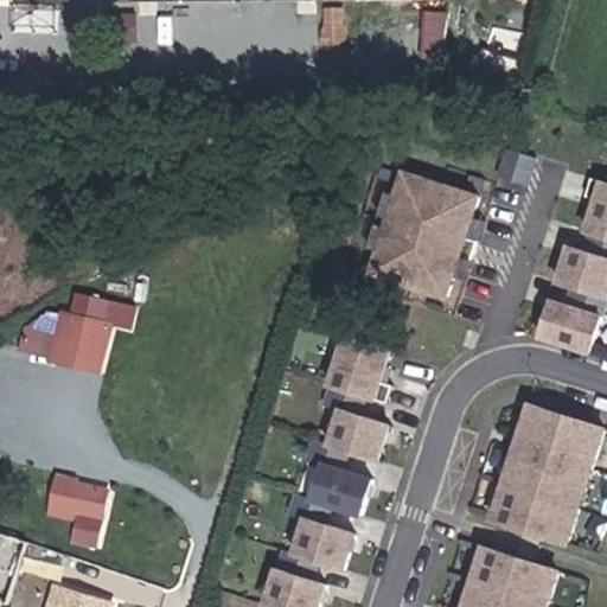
[(347,4),(327,4),(326,44),(346,44),(347,4)]
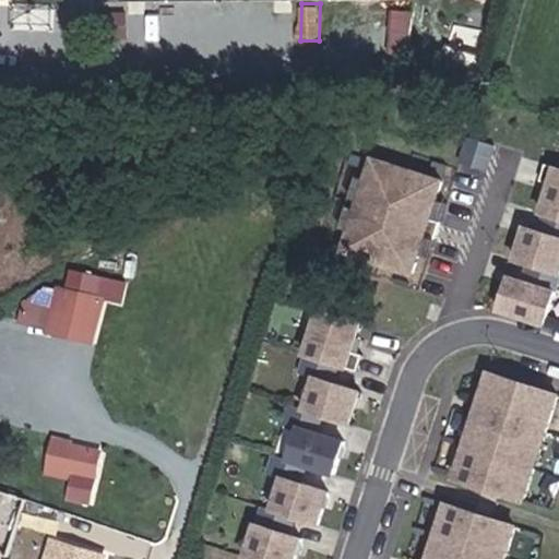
[(415,11),(395,9),(387,61),(407,63),(415,11)]
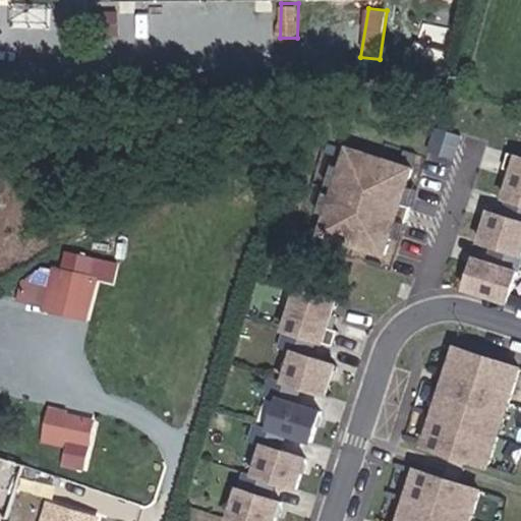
[(119,10),(95,10),(95,34),(119,34),(119,10)]
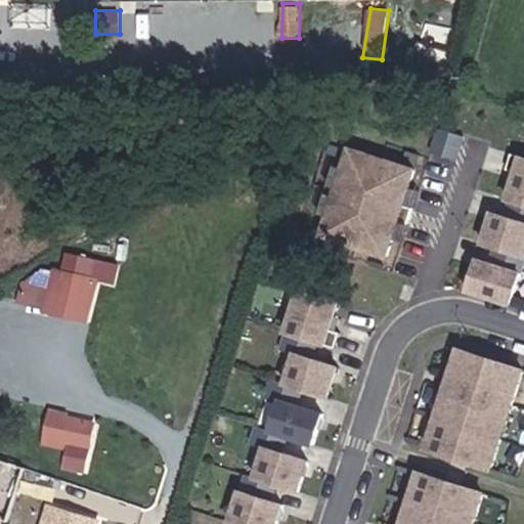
[(464,150),(471,131),(446,122),(439,141),(464,150)]
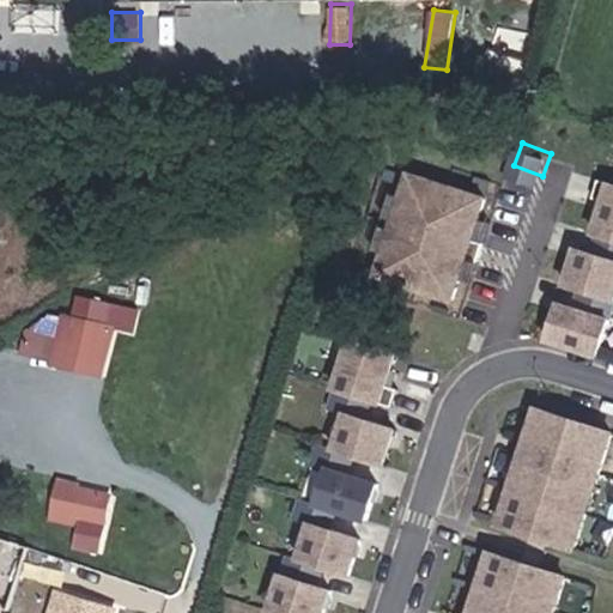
[(455,290),(489,189),(414,165),(382,265),(455,290)]
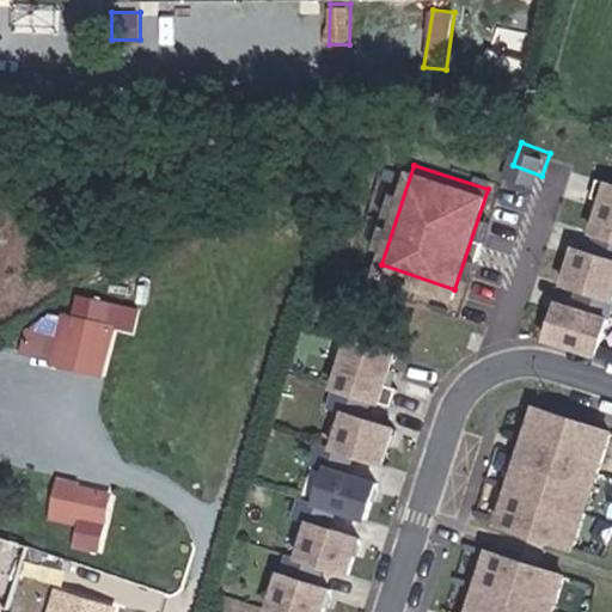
[(599,355),(611,312),(611,181),(601,178),(595,196),(606,200),(597,232),(598,232),(592,251),(579,246),(567,283),(580,288),(574,306),(561,301),(549,338),(599,355)]
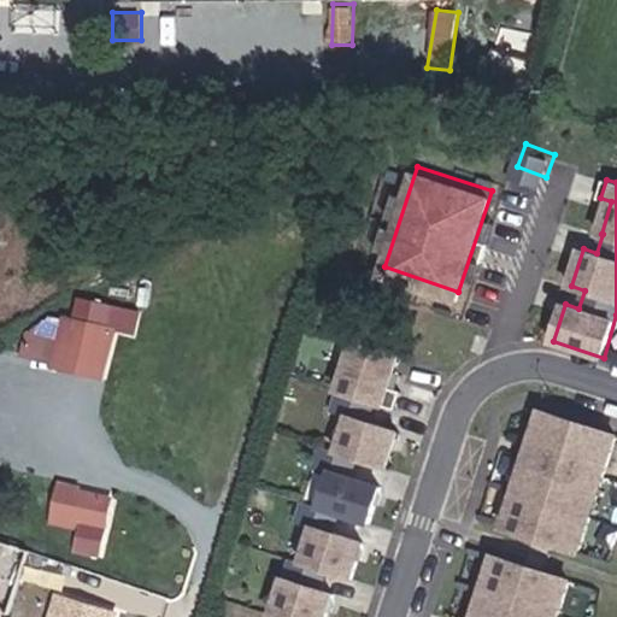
[(118,327),(43,311),(21,354),(40,358),(50,366),(107,378),(118,327)]
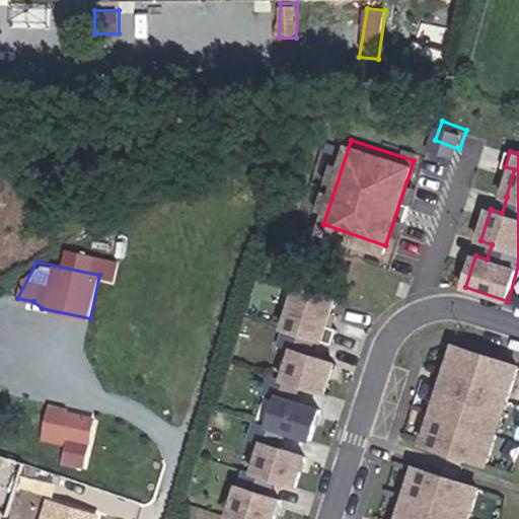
[(293,398),(297,382),(323,389),(332,358),(306,351),(311,335),(328,340),(334,324),(323,321),(331,294),(297,285),(230,515),(243,518),(275,518),(282,497),(271,494),(276,477),(296,483),(305,452),(280,445),(284,429),(310,436),(318,405),(293,398)]
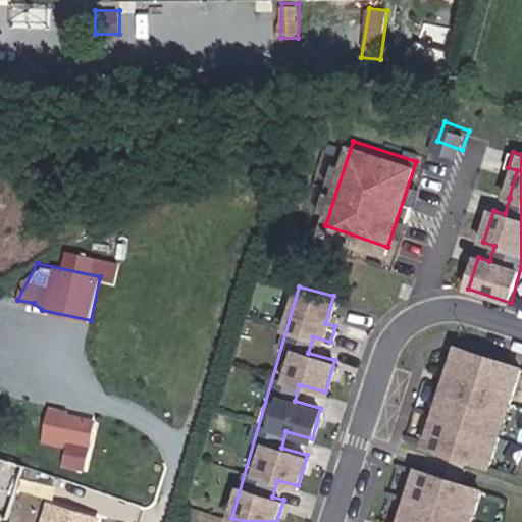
[(483,463),(516,365),(453,345),(420,442),(483,463)]
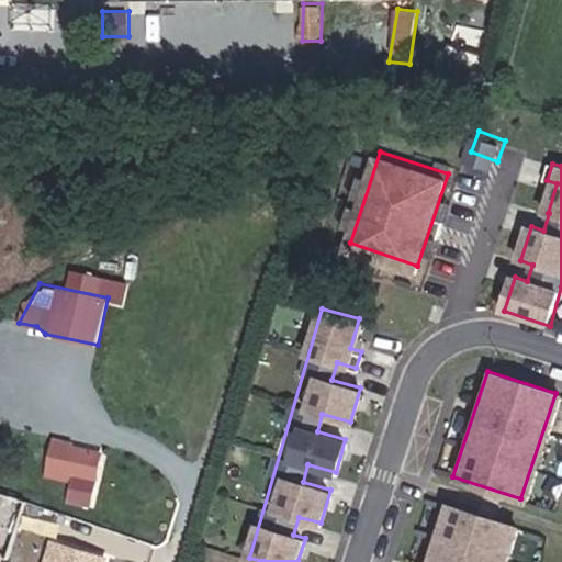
[(88,479),(94,447),(75,444),(74,448),(67,447),(68,441),(51,438),(44,471),(88,479)]
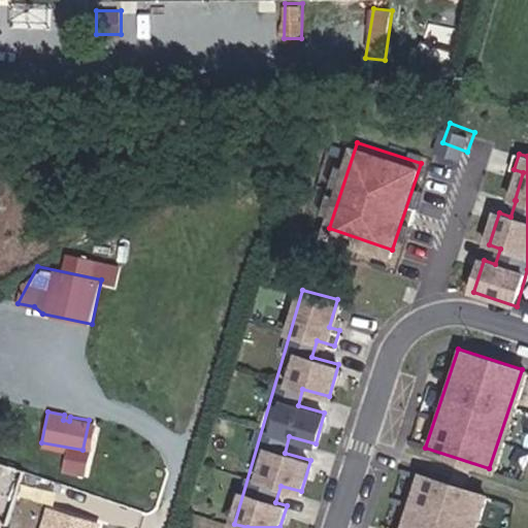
[(0,521),(8,524),(29,470),(0,459),(0,521)]
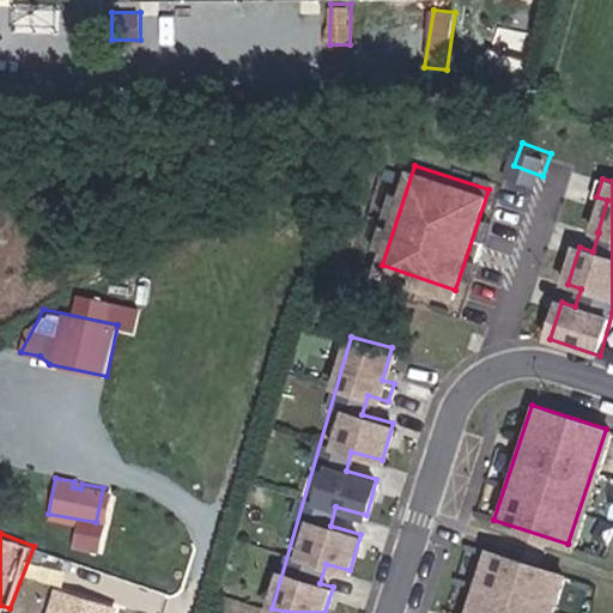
[(545,612),(558,572),(484,548),(462,612),(545,612)]
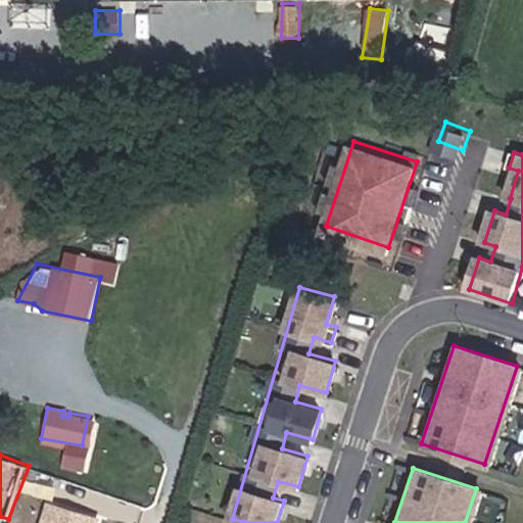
[(102,522),(103,521),(51,504),(44,522),(102,522)]
